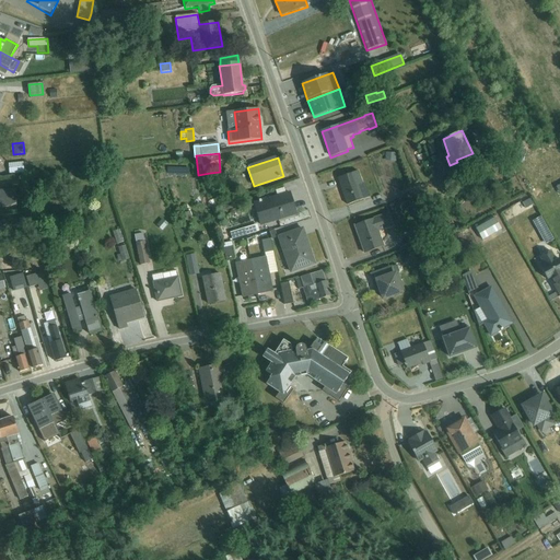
[(10,174),(24,173),(23,163),(9,164),(10,174)]
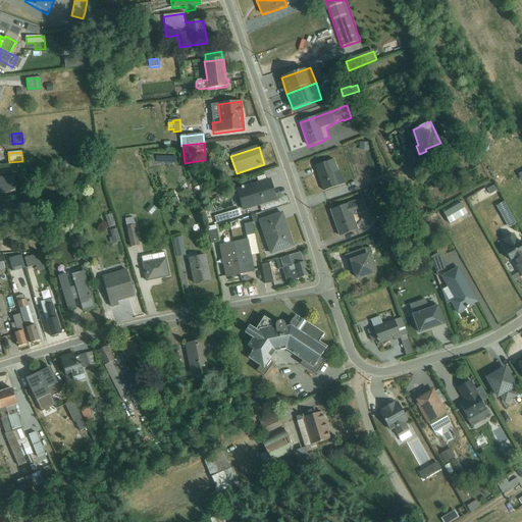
[(334,173),(338,172),(333,160),(315,166),(324,192),(338,186),(334,173)]
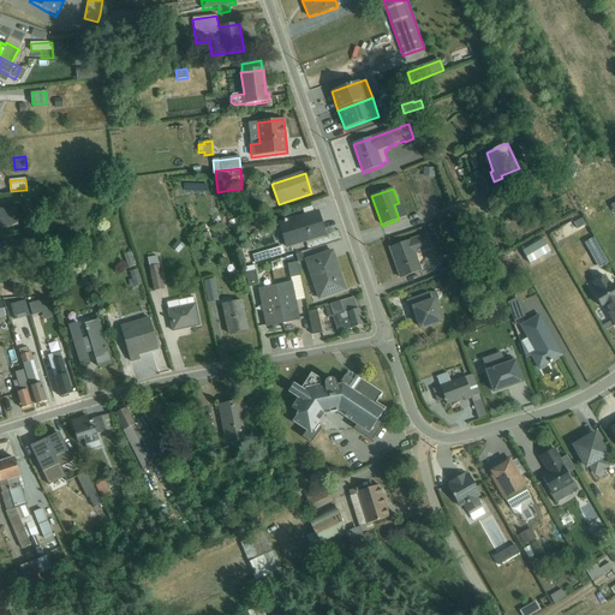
[(517,207),(521,218),(532,212),(527,201),(517,207)]
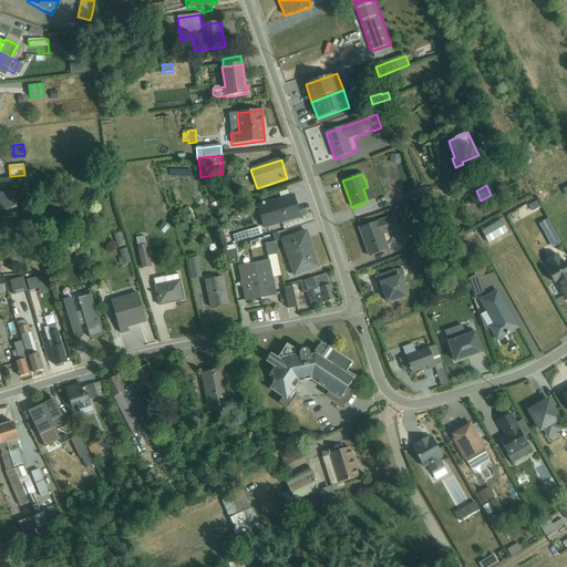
[(288,191),(279,193),(281,199),(290,197),(288,191)]
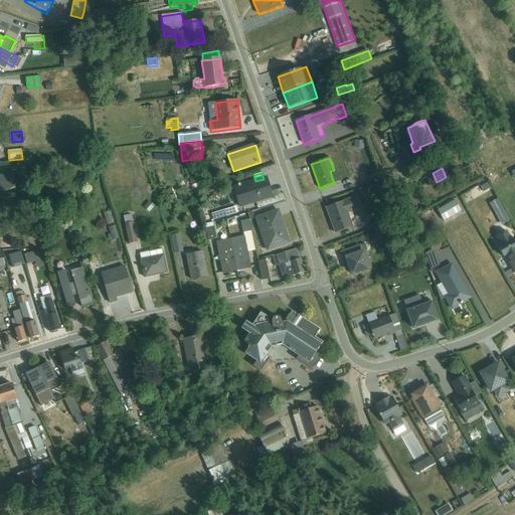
[(0,175),(0,190),(0,191),(15,190),(14,174),(0,175)]
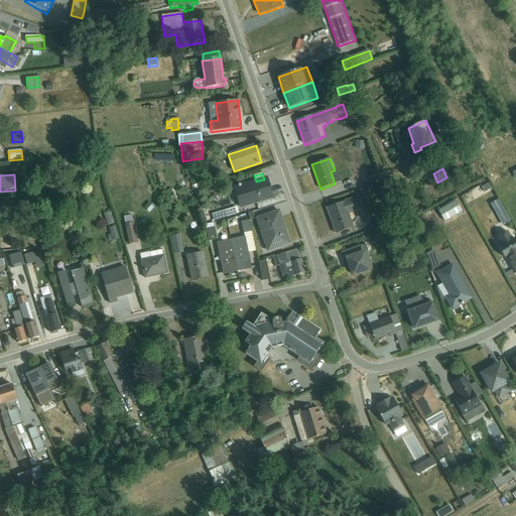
[(216,184),(214,178),(203,182),(205,188),(216,184)]
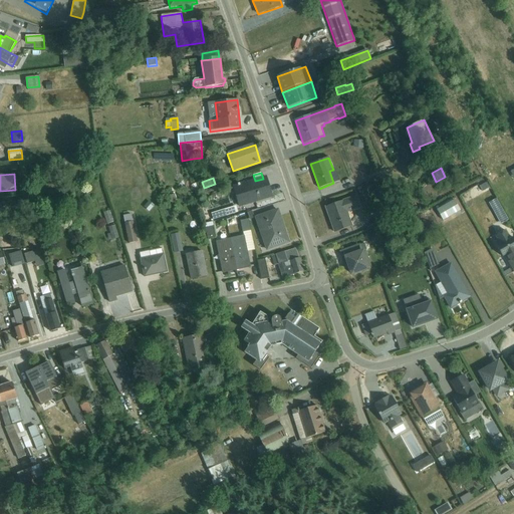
[(255,181),(233,188),(238,205),(271,194),(266,178),(263,179),(255,181)]
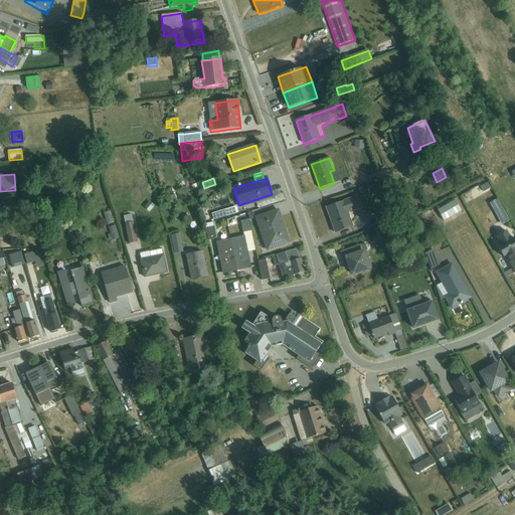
[(194,193),(200,190),(198,183),(191,185),(194,193)]
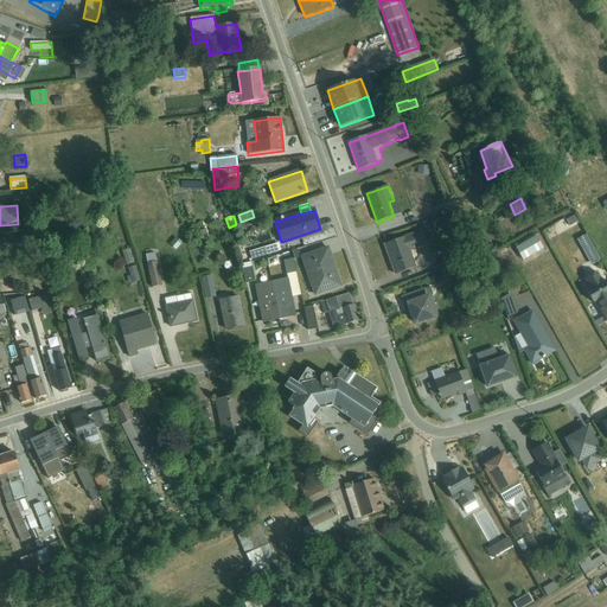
[(573,217),(564,221),(569,230),(577,225),(573,217)]
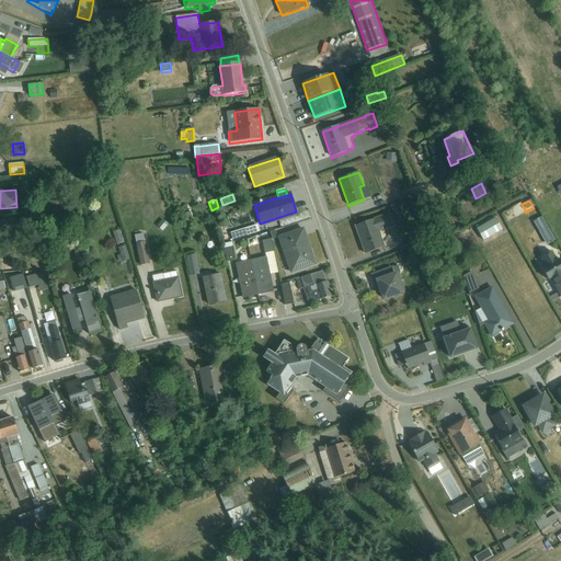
[(32,208),(35,221),(43,219),(39,206),(32,208)]
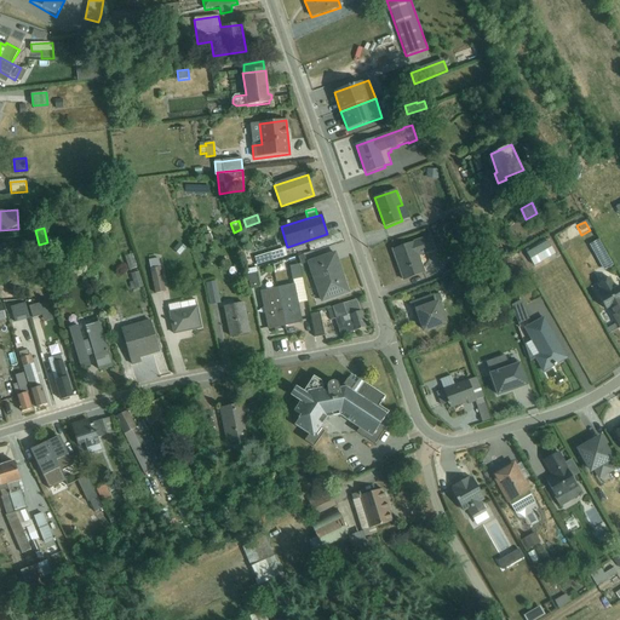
[(202,237),(205,248),(214,246),(211,235),(202,237)]
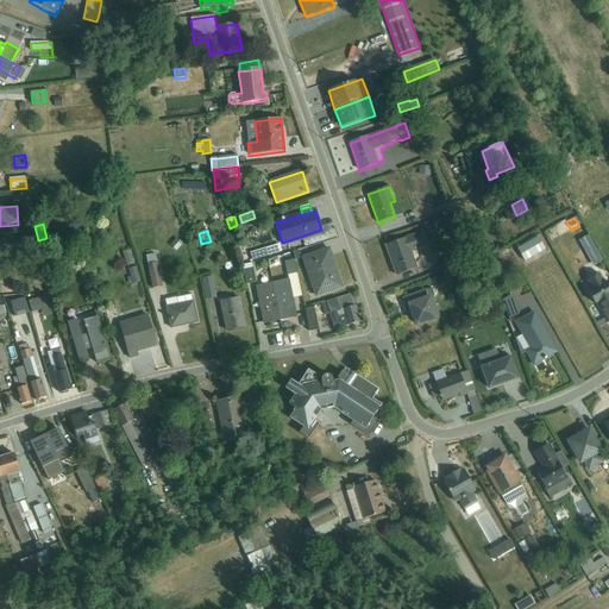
[(422,232),(405,238),(406,239),(385,246),(396,276),(416,269),(416,270),(418,269),(412,252),(427,246),(422,232)]
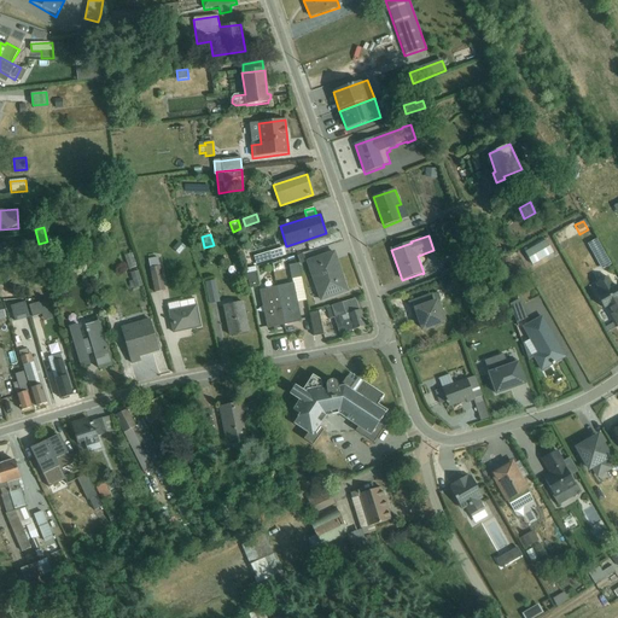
[(596,240),(588,244),(601,270),(611,266),(596,240)]
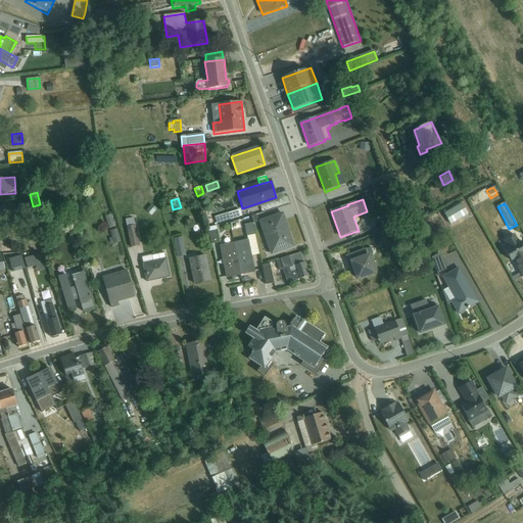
[(151,205),(146,211),(152,216),(156,209),(151,205)]
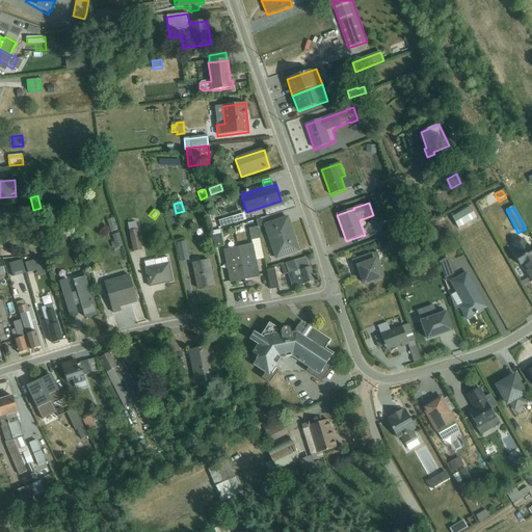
[(244,213),(218,221),(220,229),(246,220),(244,213)]
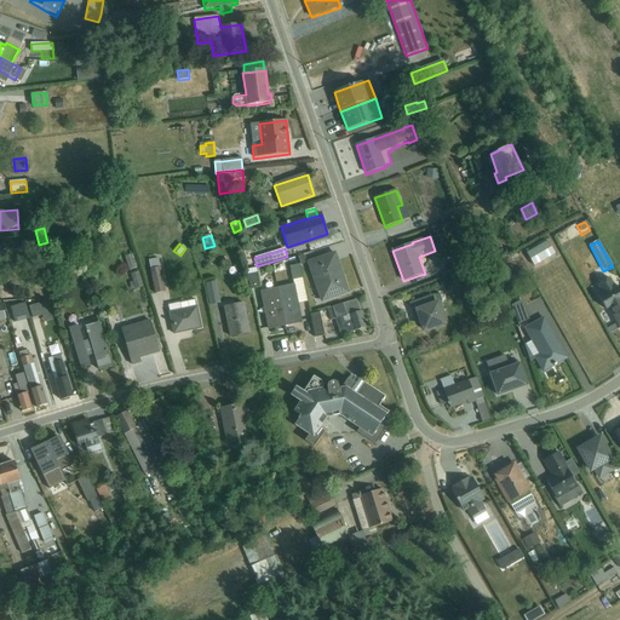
[(489,260),(486,248),(480,251),(480,250),(461,257),(466,268),(483,262),(483,263),(489,260)]
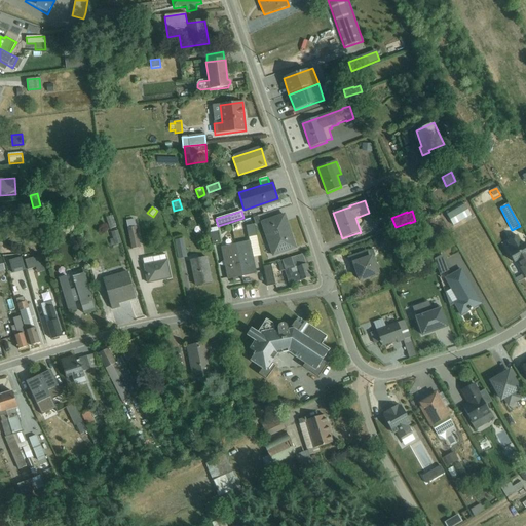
[(117,228),(113,216),(107,218),(110,230),(117,228)]
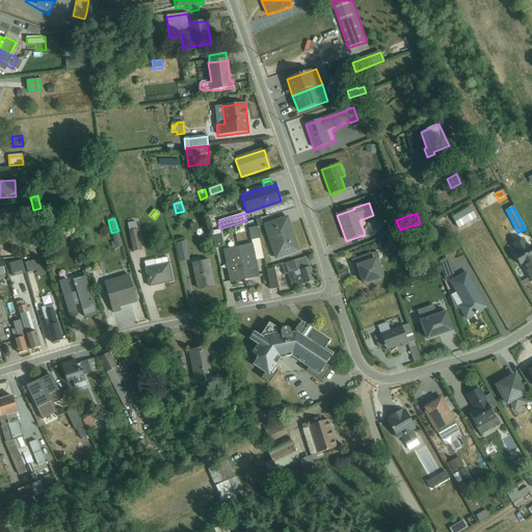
[(287,218),(264,225),(275,260),(299,251),(287,218)]
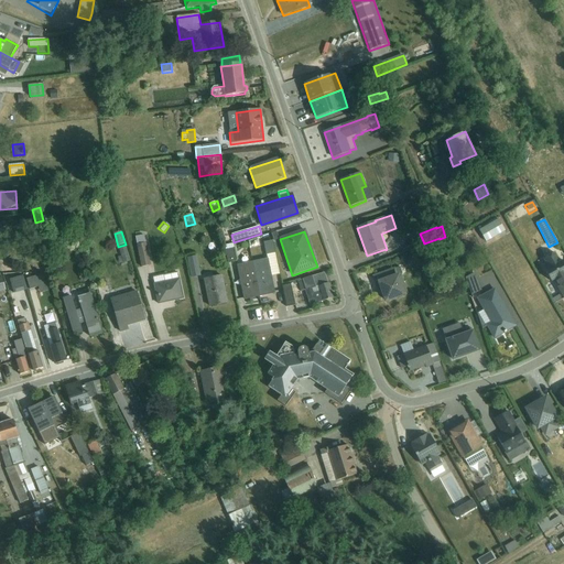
[(271,277),(280,274),(271,234),(262,237),(263,242),(264,242),(267,259),(252,262),(259,296),(274,293),(271,277)]
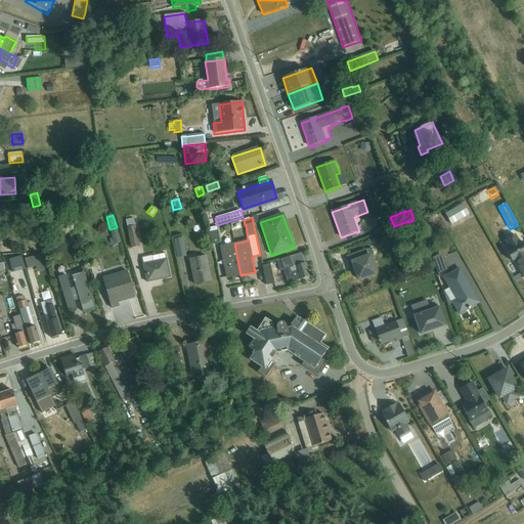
[(124,228),(127,227),(127,228),(131,249),(140,247),(136,226),(134,219),(126,220),(126,221),(123,222),(124,228)]
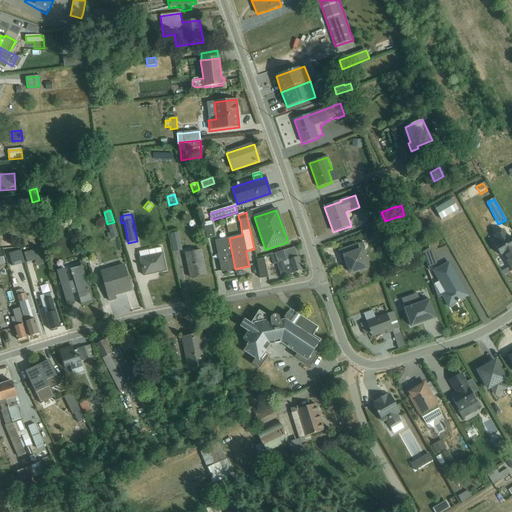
[(236,216),(225,219),(227,224),(237,220),(236,216)]
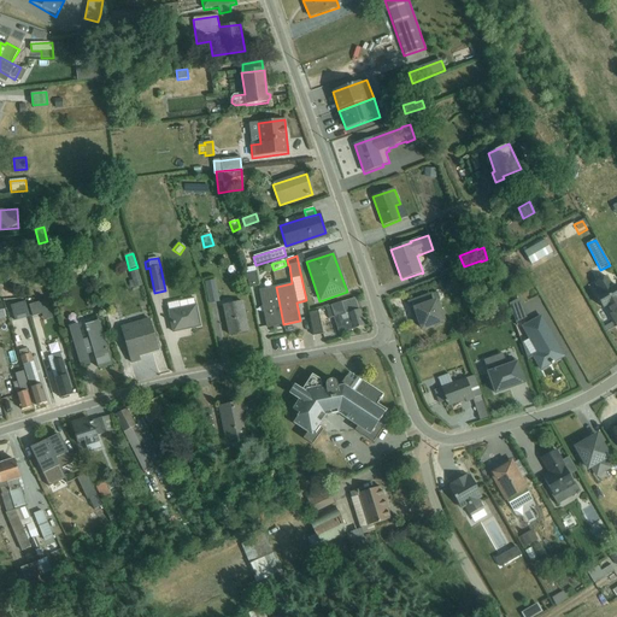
[(483,282),(488,274),(474,266),(469,275),(483,282)]
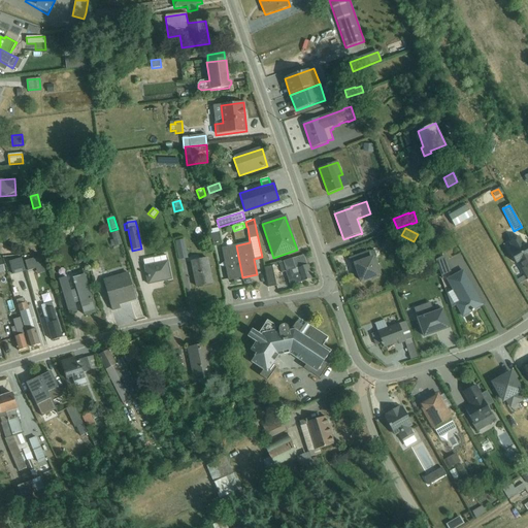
[(220,233),(218,233),(217,229),(210,230),(211,234),(210,234),(212,246),(222,244),(220,233)]
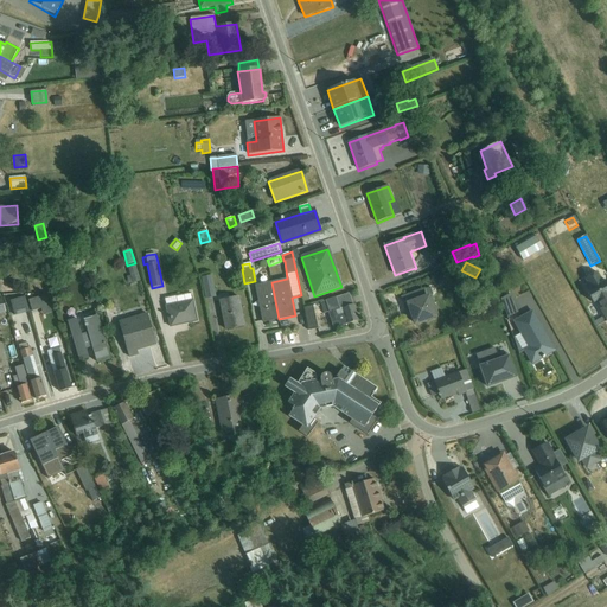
[(131,276),(127,278),(129,283),(133,282),(133,283),(141,281),(136,267),(128,269),(131,276)]
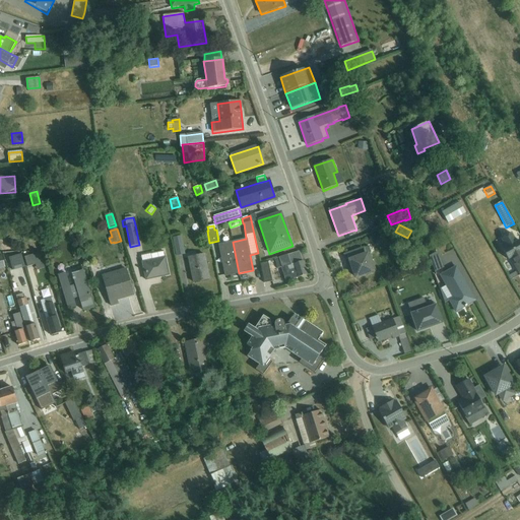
[(516,262),(517,264),(514,265),(519,274),(519,242),(519,241),(516,243),(511,234),(501,240),(504,244),(500,246),(508,260),(513,258),(514,260),(513,261),(514,263),(516,262)]
